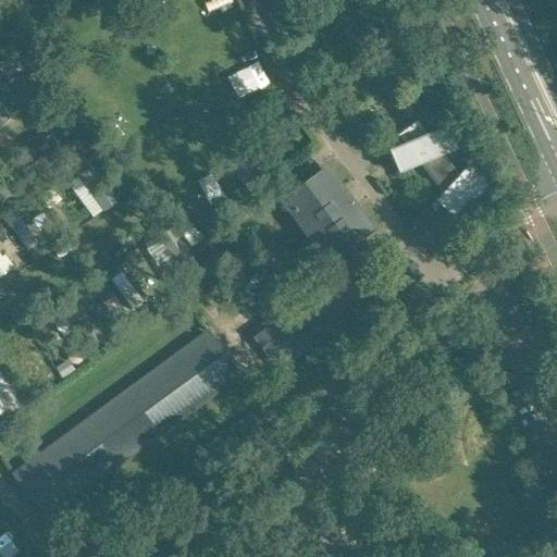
[(22,46),(17,57),(28,62),(33,51),(22,46)]
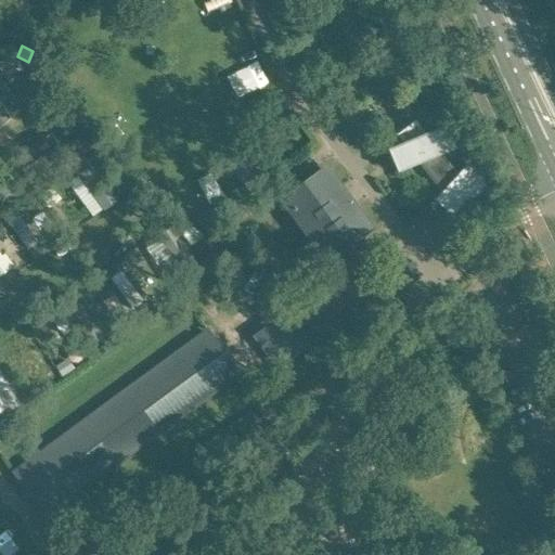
[(418,164),(441,192),(457,175),(441,154),(455,147),(447,126),(426,134),(415,120),(397,134),(403,144),(388,151),(390,157),(394,156),(403,168),(391,173),(391,175),(418,164)]
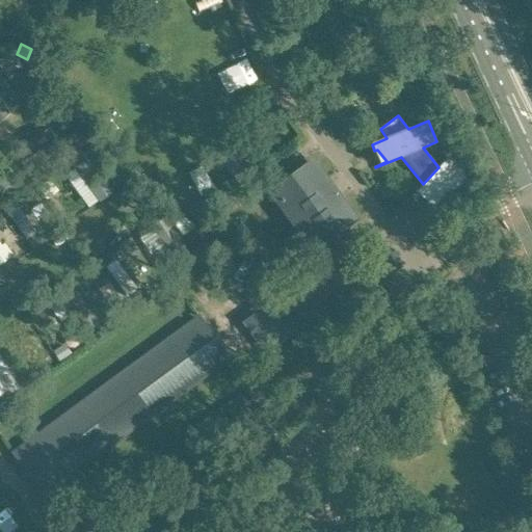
[(79,133),(69,139),(74,148),(84,141),(79,133)]
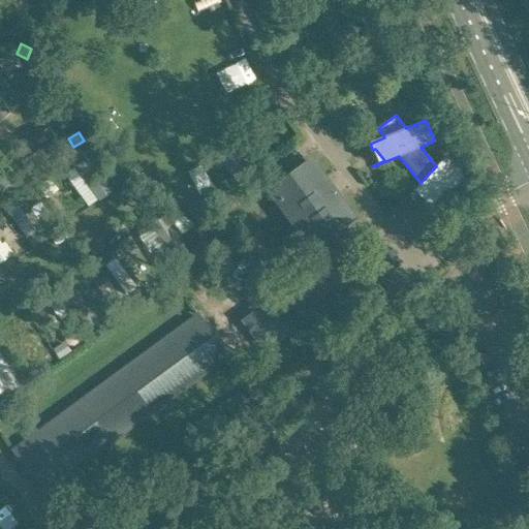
[(56,138),(21,162),(29,175),(64,152),(56,138)]
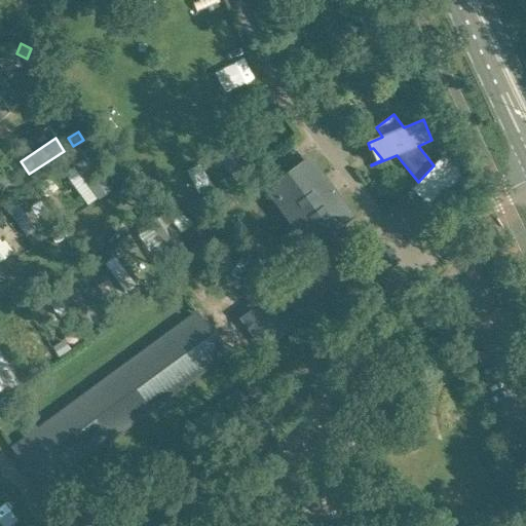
[(86,155),(73,165),(74,166),(97,198),(98,198),(111,189),(86,155)]
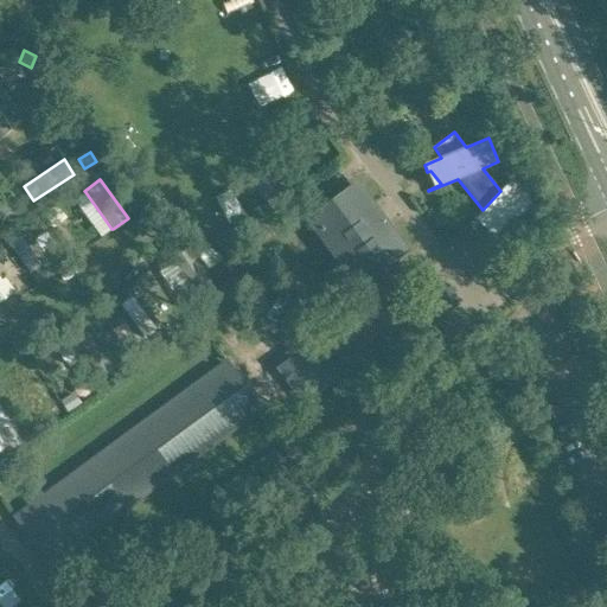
[(511,179),(500,191),(483,210),(468,227),(470,227),(475,219),(489,231),(499,230),(515,213),(518,218),(535,200),(511,179)]
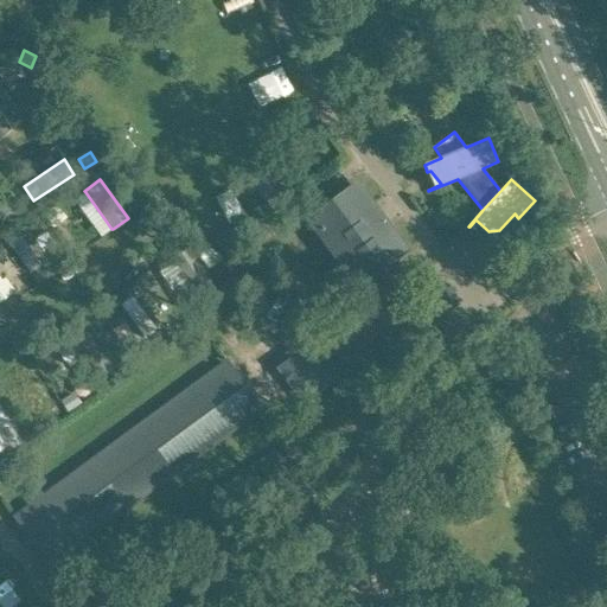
[(312,218),(339,256),(357,281),(401,249),(355,187),(312,218)]
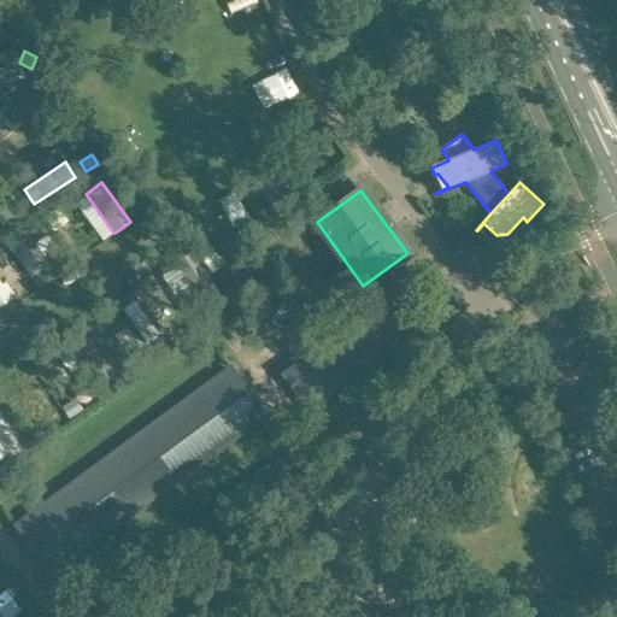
[(252,194),(206,221),(215,236),(260,210),(252,194)]
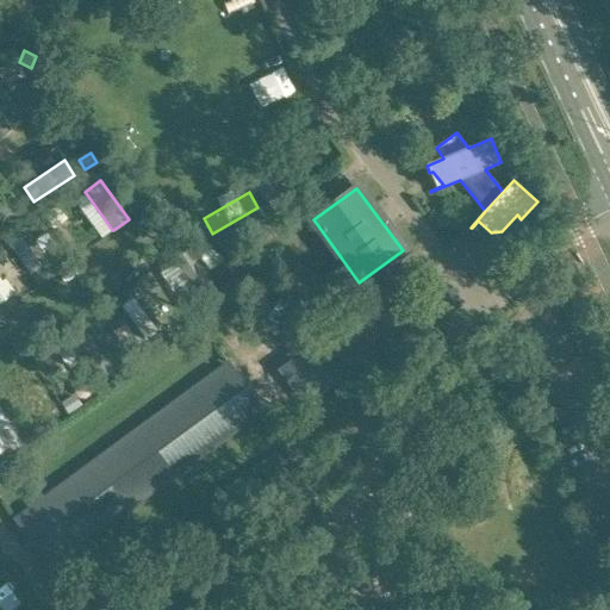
[(10,200),(0,207),(0,229),(19,216),(19,211),(13,203),(10,200)]
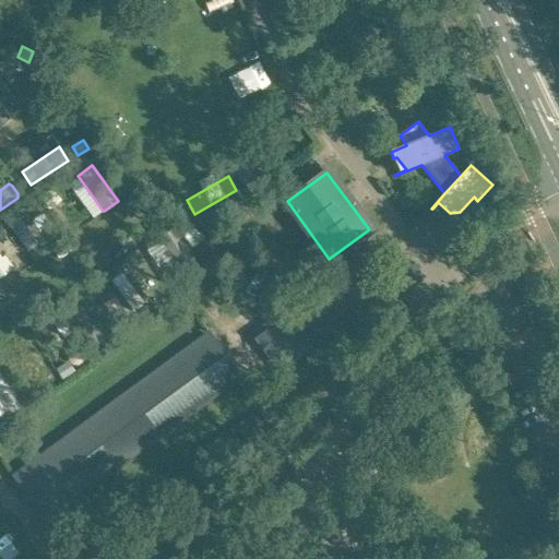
[(52,190),(42,198),(49,209),(60,200),(52,190)]
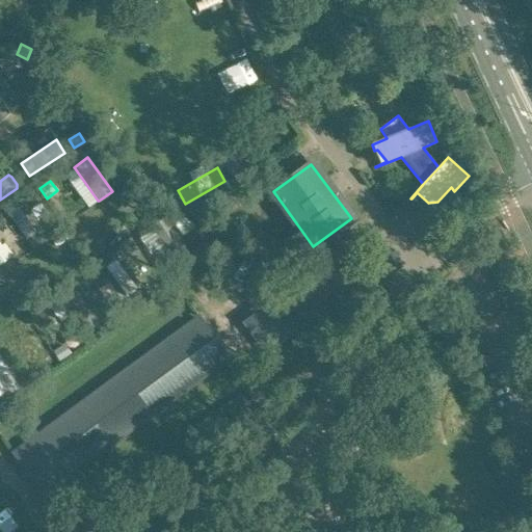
[(143,236),(138,238),(141,242),(161,270),(175,261),(179,268),(192,260),(165,218),(152,227),(154,230),(143,236)]
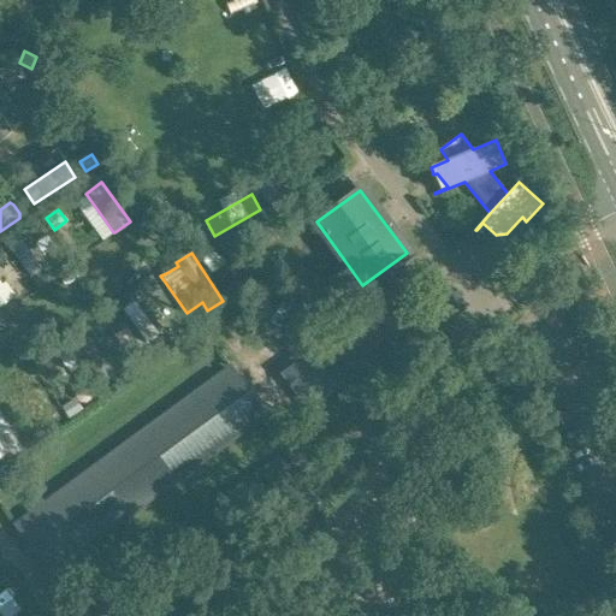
[(237,280),(227,288),(234,296),(243,289),(237,280)]
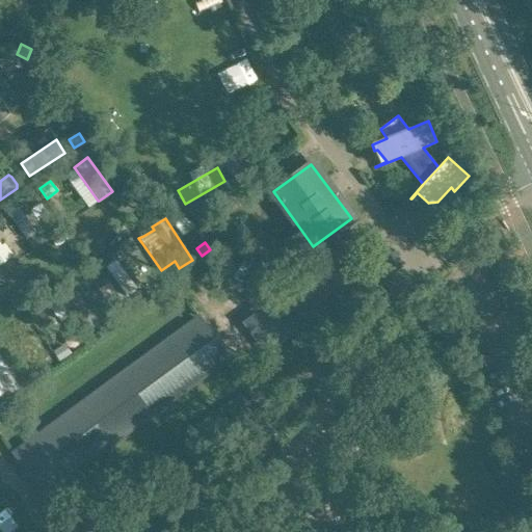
[(0,248),(0,272),(11,266),(0,248)]
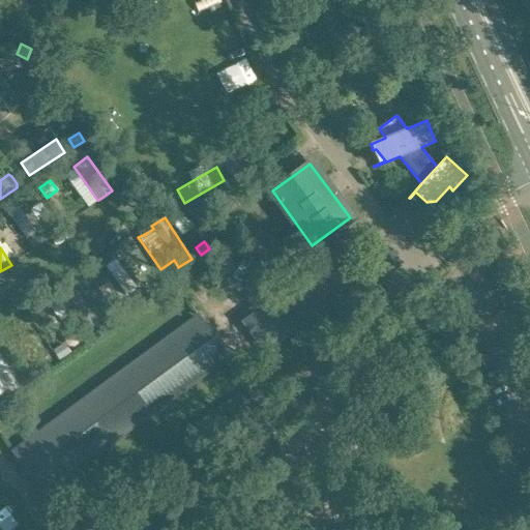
[(116,261),(106,268),(125,295),(137,288),(116,261)]
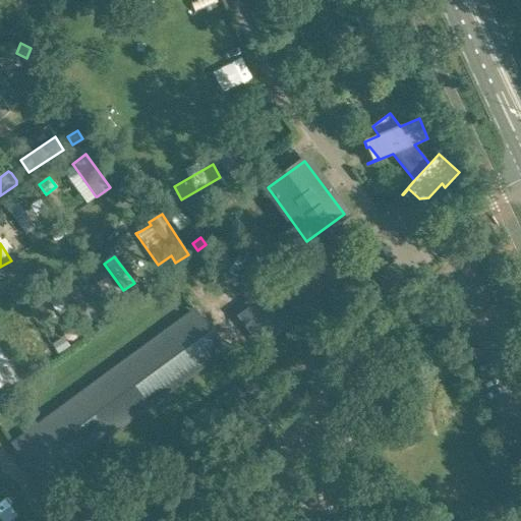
[(238,315),(258,343),(266,338),(267,340),(272,337),(270,334),(311,303),(291,276),(238,315)]
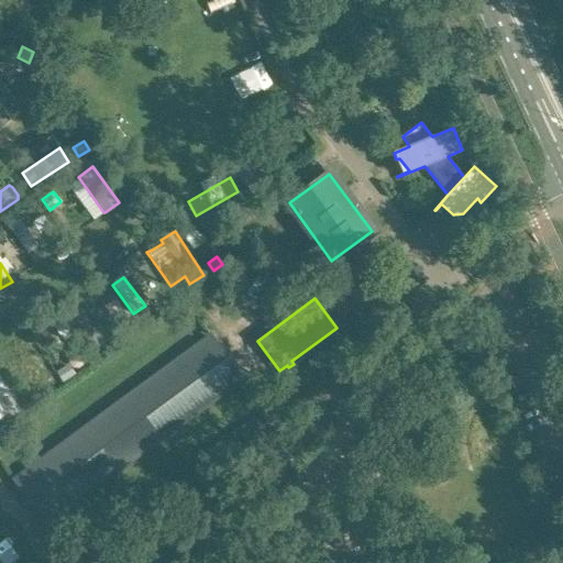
[(75,300),(61,310),(62,311),(88,349),(90,352),(103,342),(75,300)]
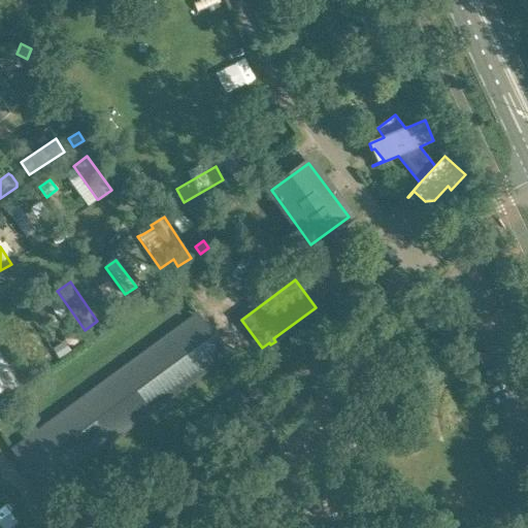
[(124,298),(114,304),(122,314),(131,306),(124,298)]
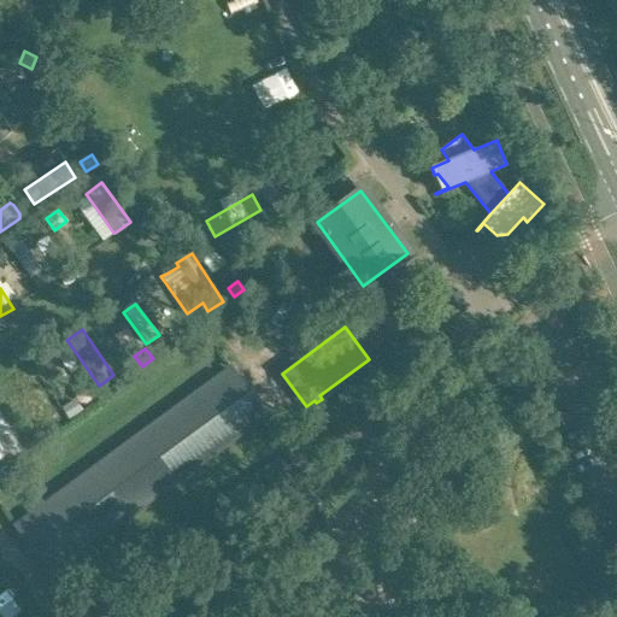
[(524,364),(533,372),(542,363),(533,354),(524,364)]
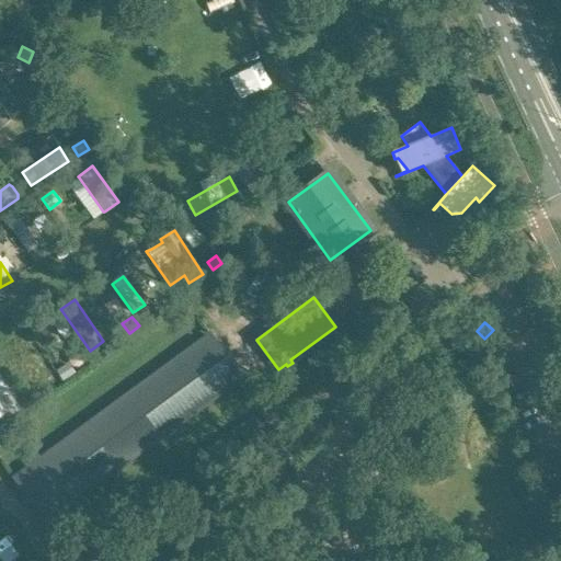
[(239,377),(209,336),(15,479),(45,519),(239,377)]
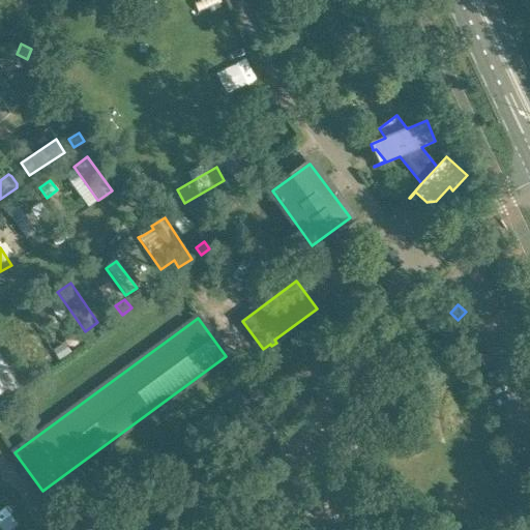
[(62,345),(54,350),(59,358),(67,353),(62,345)]
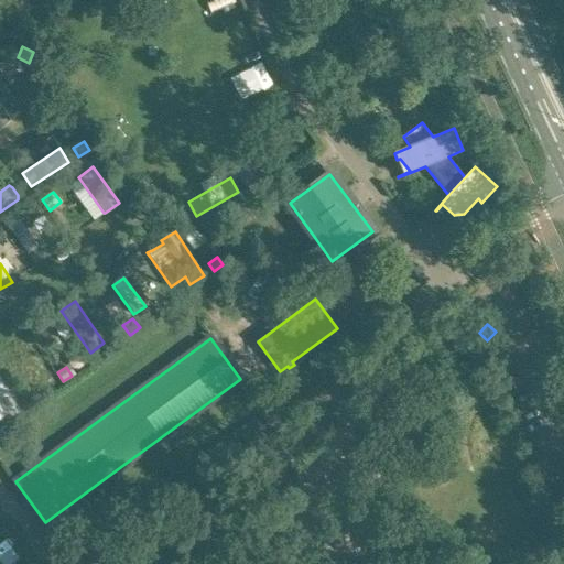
[(0,378),(0,407),(7,415),(20,407),(0,378)]
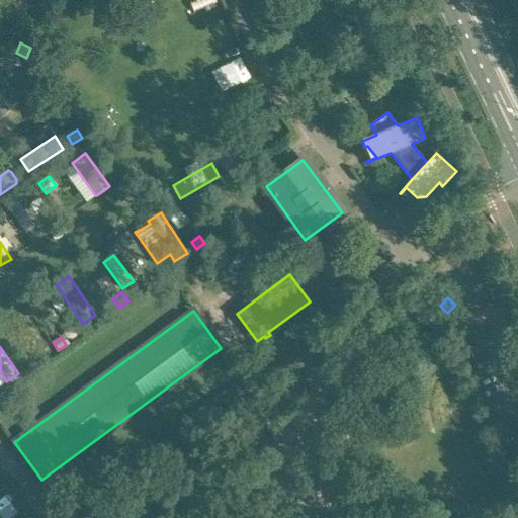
[(220,485),(210,494),(220,503),(230,494),(220,485)]
